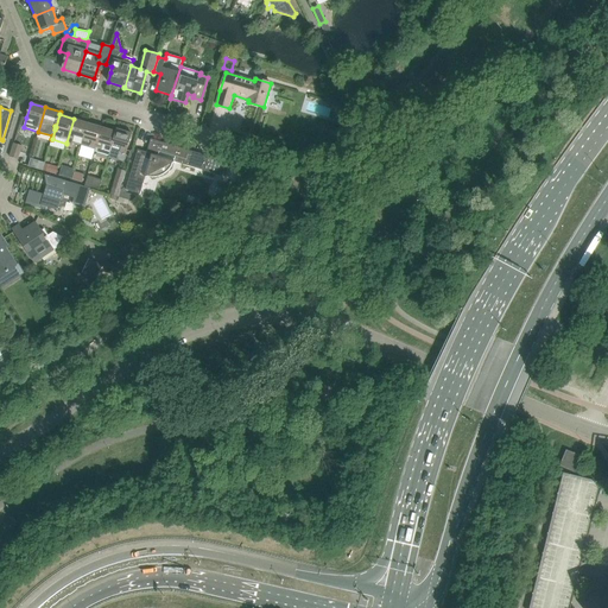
[(81,145),(83,138),(88,122),(74,119),(67,143),(73,145),(73,143),(81,145)]
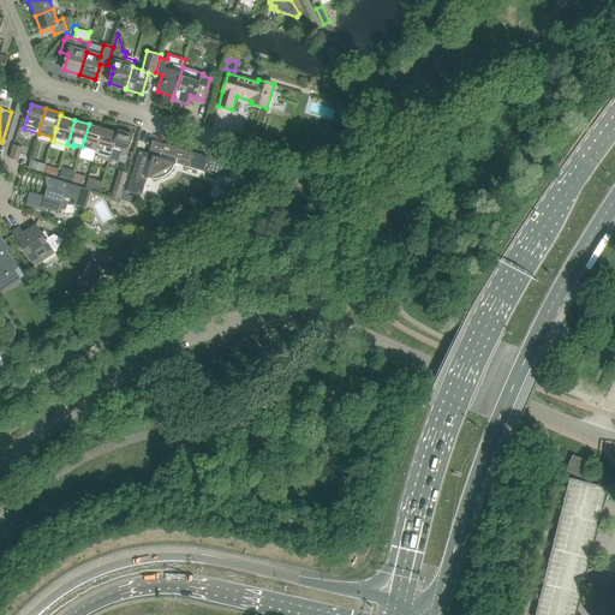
[(96,154),(96,153),(103,129),(89,124),(84,139),(82,147),(82,150),(96,154)]
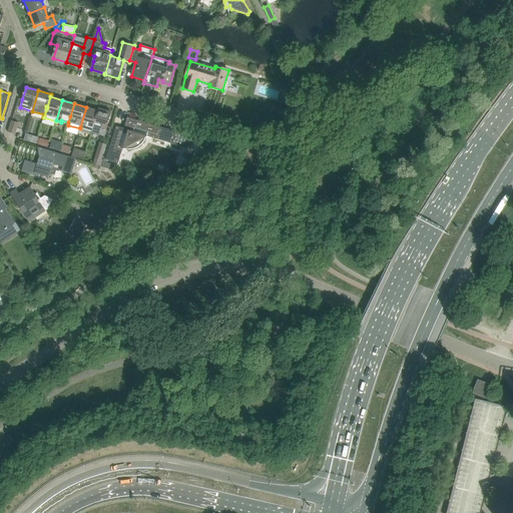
[(86,107),(80,127),(92,131),(98,111),(97,110),(86,107)]
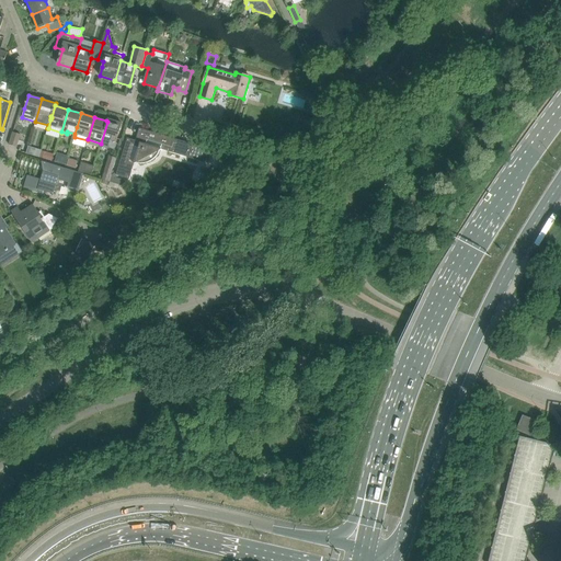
[(107,122),(101,144),(110,146),(111,144),(115,145),(116,141),(122,123),(107,118),(106,121),(107,122)]
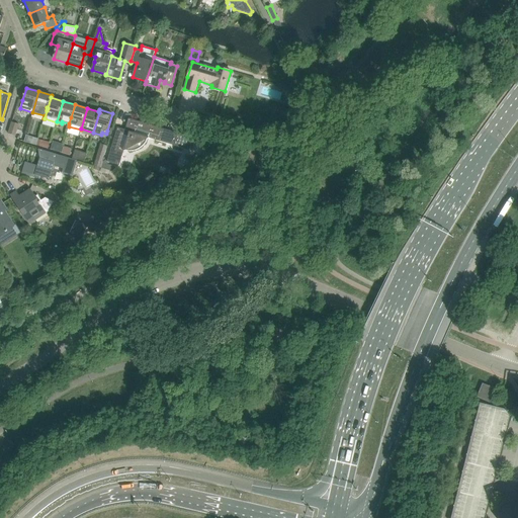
[(117,127),(107,162),(127,168),(131,159),(133,159),(134,159),(133,151),(136,150),(139,149),(141,148),(144,146),(146,144),(147,141),(149,138),(156,140),(189,150),(193,138),(133,119),(131,127),(126,126),(125,130),(117,127)]
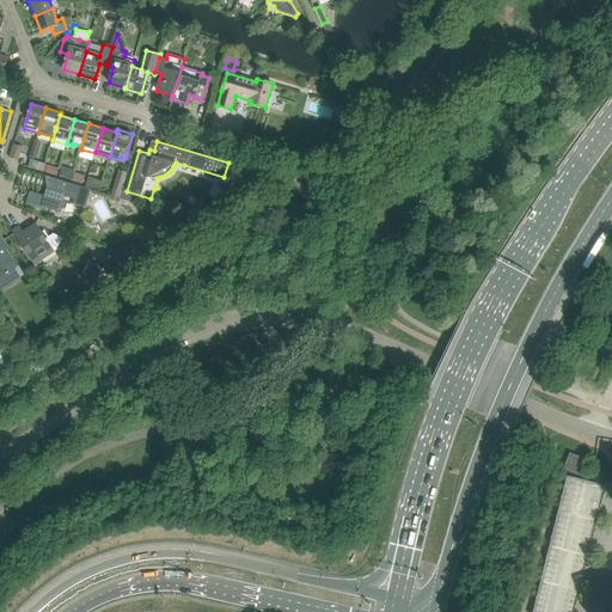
[(10,158),(18,160),(23,147),(14,144),(10,158)]
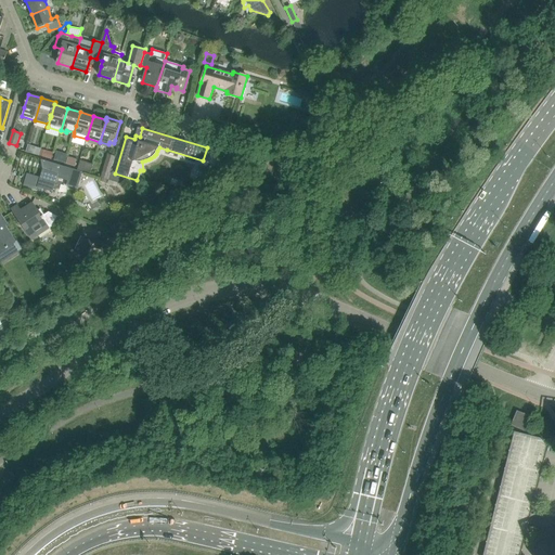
[(41,150),(39,155),(51,159),(51,158),(53,153),(41,150)]
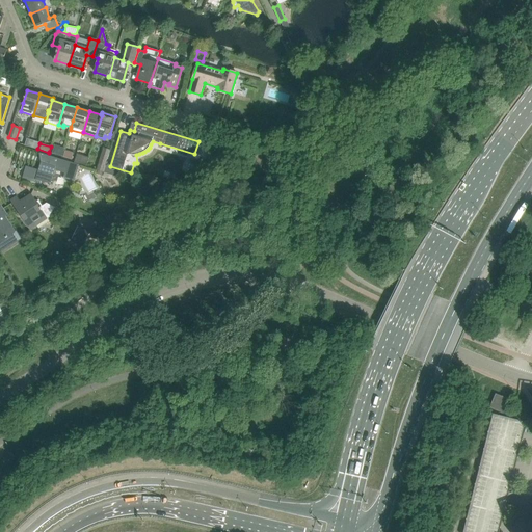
[(54,145),(52,153),(62,156),(64,149),(63,149),(57,147),(54,145)]
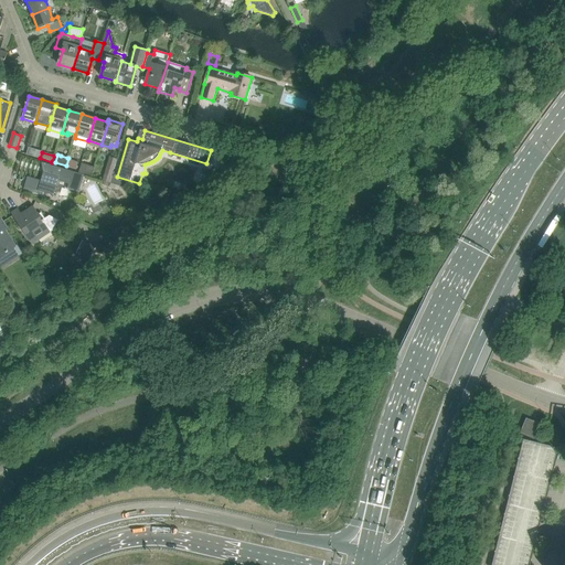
[(70,160),(67,167),(76,170),(78,162),(70,160)]
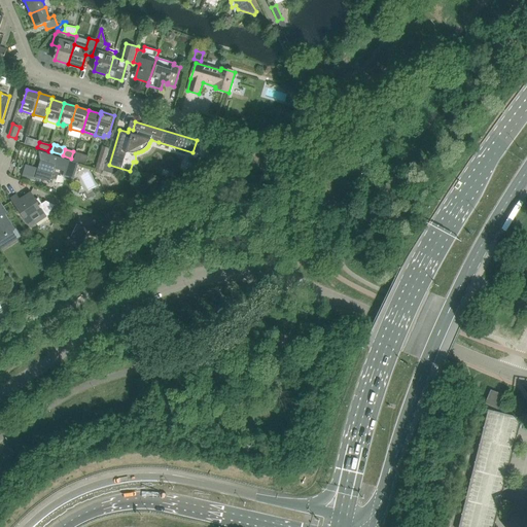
[(77,163),(74,162),(61,157),(39,151),(42,152),(38,168),(26,165),(22,176),(35,180),(36,178),(50,182),(55,169),(64,172),(63,176),(74,179),(79,163),(77,163)]
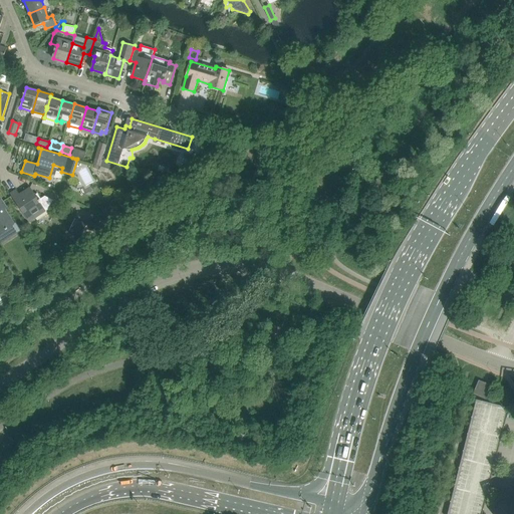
[(75,159),(77,159),(83,161),(84,159),(86,153),(78,150),(75,159)]
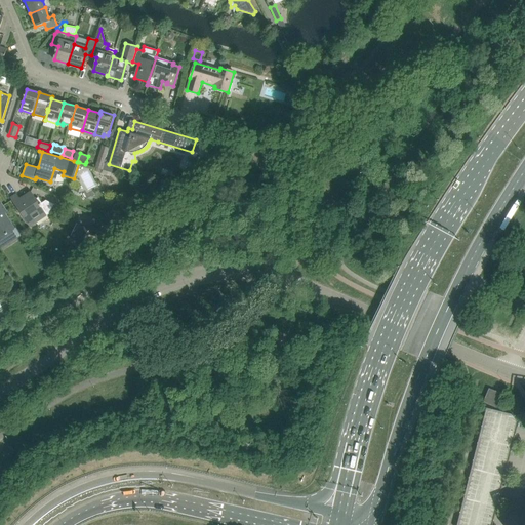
[(99,154),(97,163),(104,165),(105,162),(107,156),(99,154)]
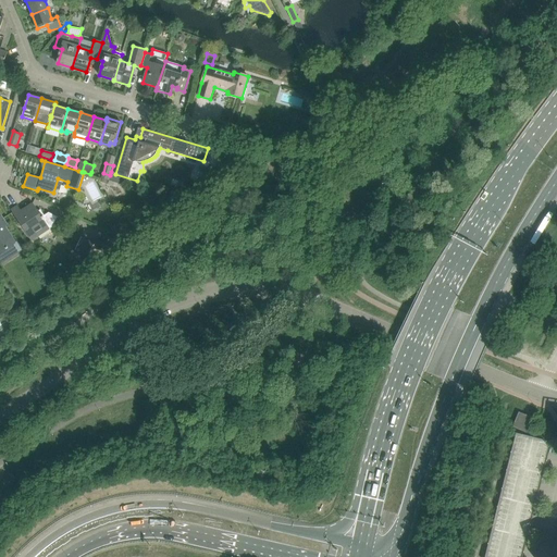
[(115,174),(111,172),(110,175),(108,181),(121,184),(122,178),(114,176),(115,174)]
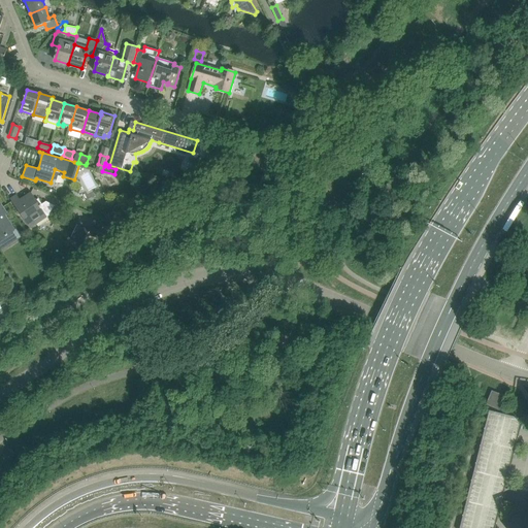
[(36,200),(31,192),(20,199),(17,195),(10,199),(30,228),(50,216),(55,205),(46,201),(42,204),(38,198),(36,200)]
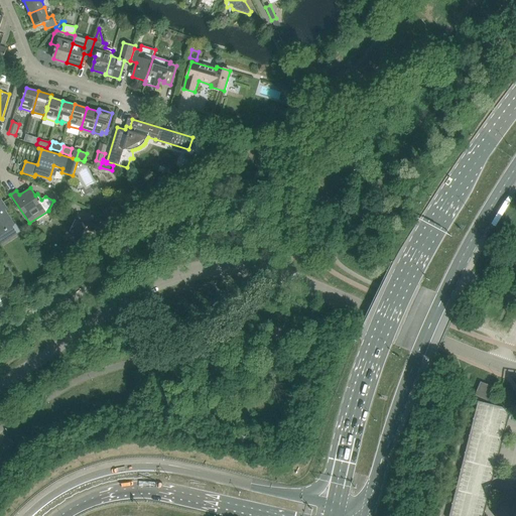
[(0,233),(5,230),(6,231),(14,225),(4,210),(6,209),(0,200),(0,199),(0,233)]
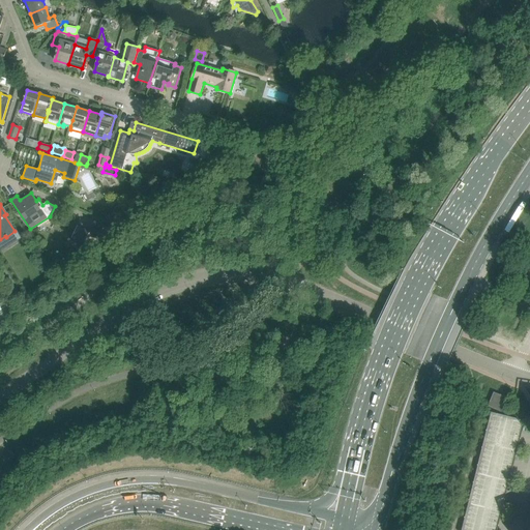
[(84,243),(90,232),(78,226),(71,237),(84,243)]
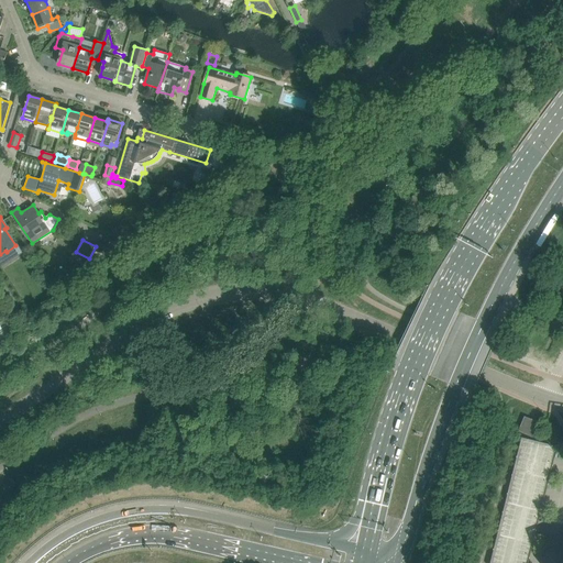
[(532,438),(533,437),(539,422),(525,417),(519,430),(518,431),(532,438)]
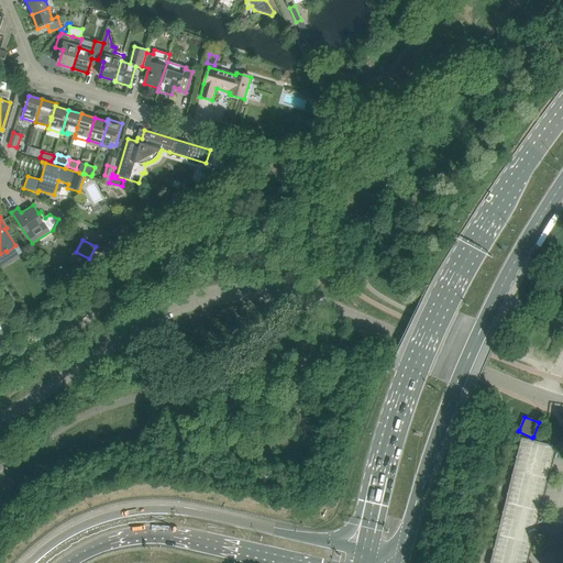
[(530,562),(555,444),(519,437),(494,562),(530,562)]
